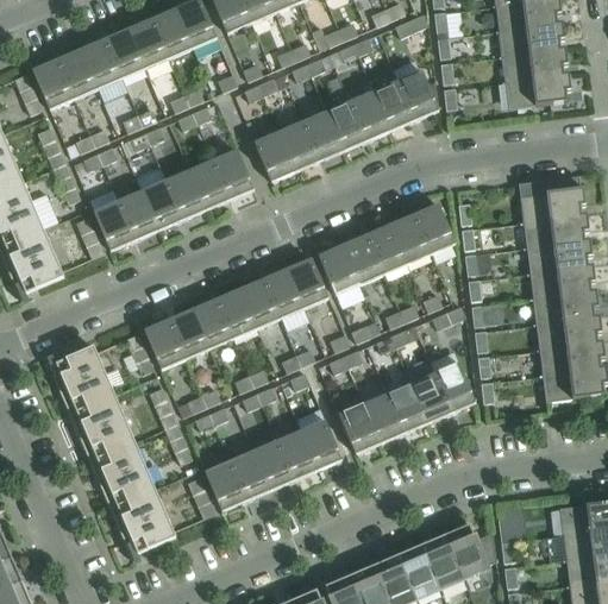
[(215,37),(199,0),(196,0),(175,10),(190,48),(215,37)]
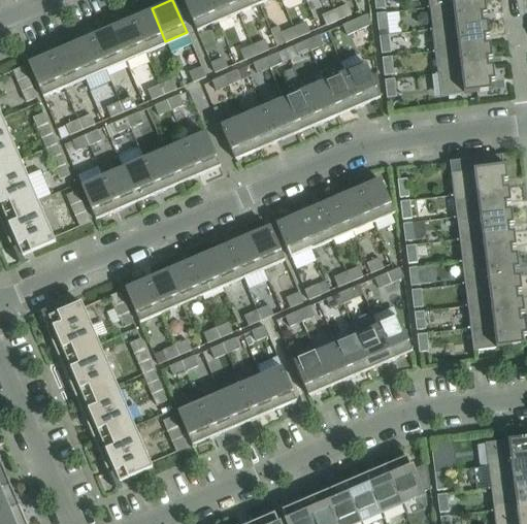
[(217,20),(208,0),(184,0),(196,28),(217,20)]
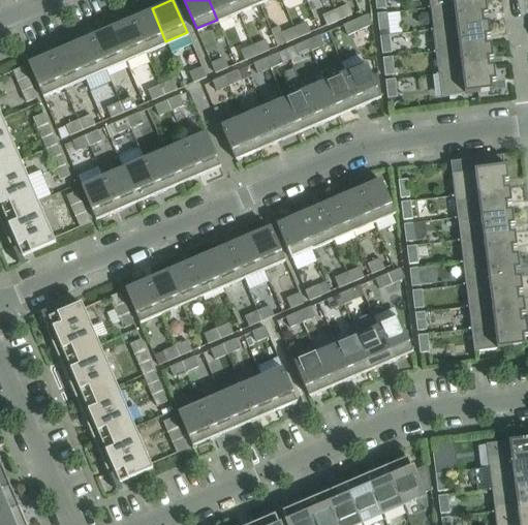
[(238,10),(234,0),(209,0),(217,20),(238,10)]
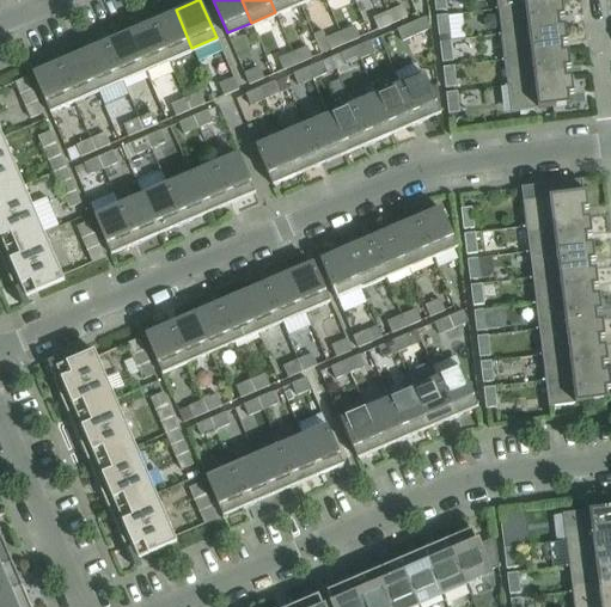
[(299,2),(298,0),(270,0),(275,12),(299,2)]
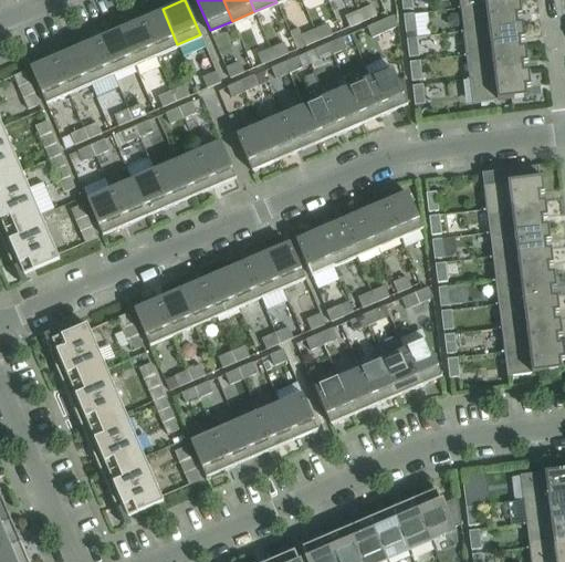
[(497,0),(462,4),(466,28),(516,21),(515,12),(521,12),(519,0),(497,0)]
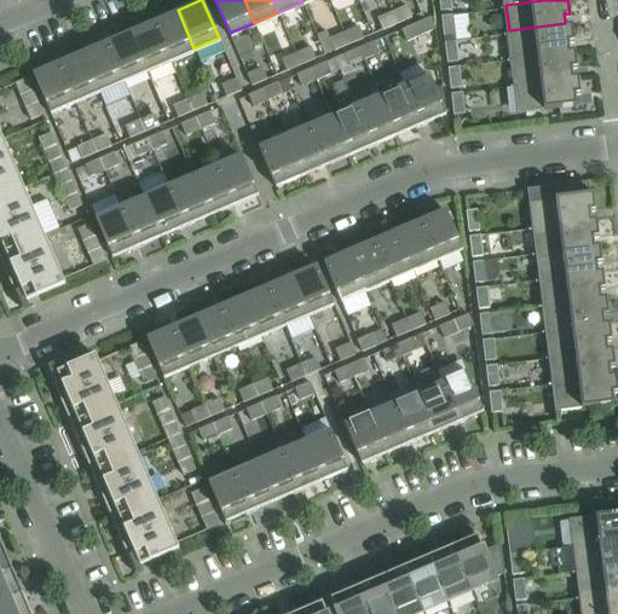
[(410,15),(405,3),(391,9),(396,21),(410,15)]
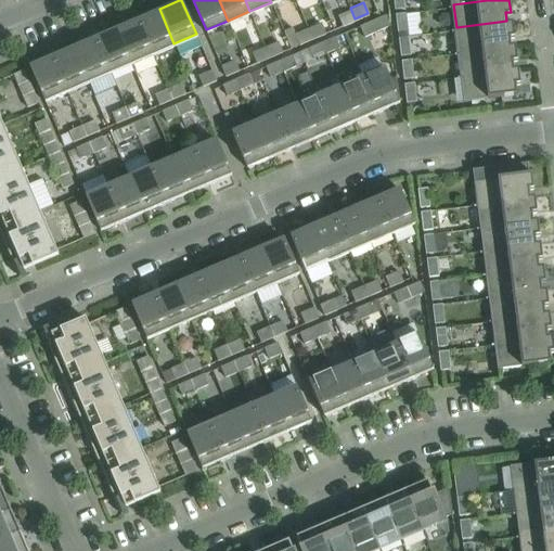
[(355,18),(350,8),(337,13),(342,24),(355,18)]
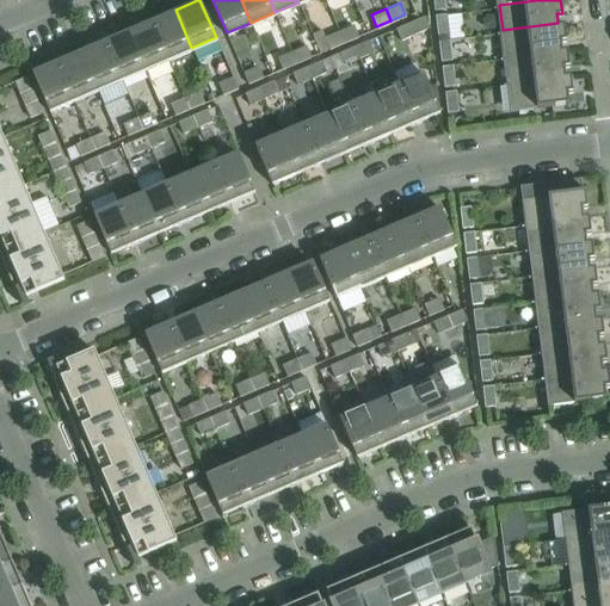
[(191,48),(176,10),(152,19),(168,59),(191,48)]
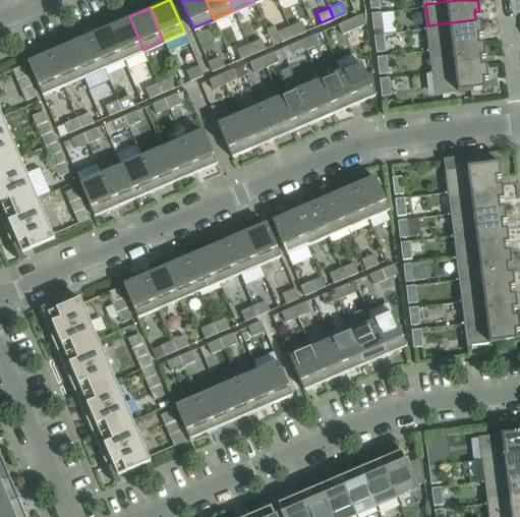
[(382,27),(380,9),(370,11),(372,29),(382,27)]
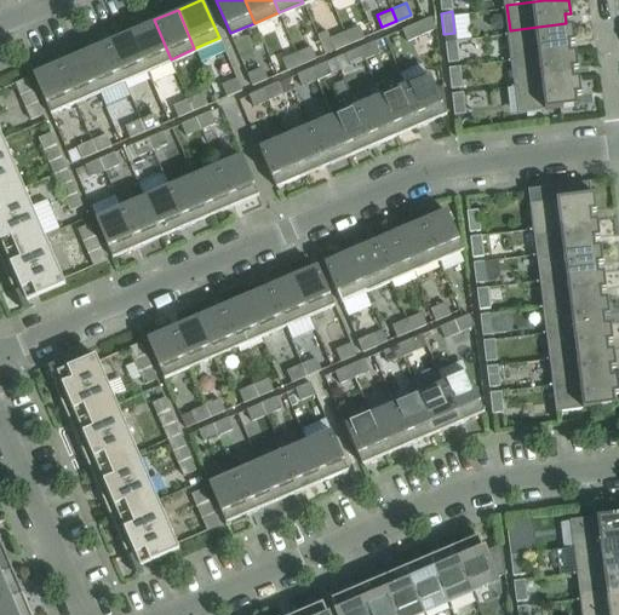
[(435,26),(430,13),(416,21),(420,32),(435,26)]
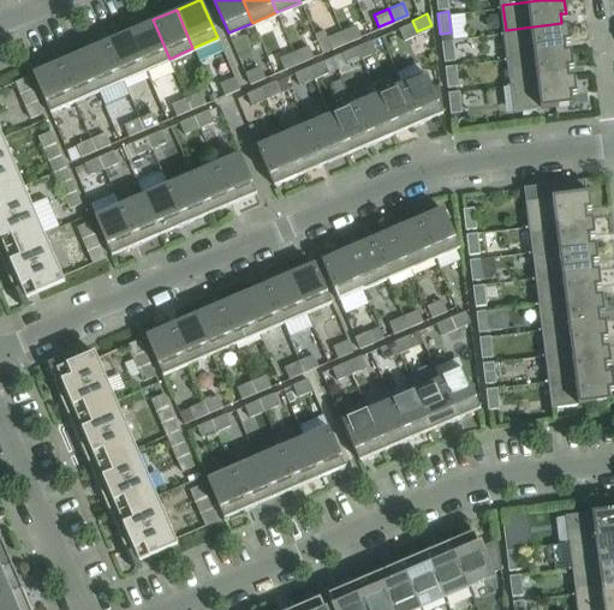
[(170,59),(153,19),(129,30),(145,69),(170,59)]
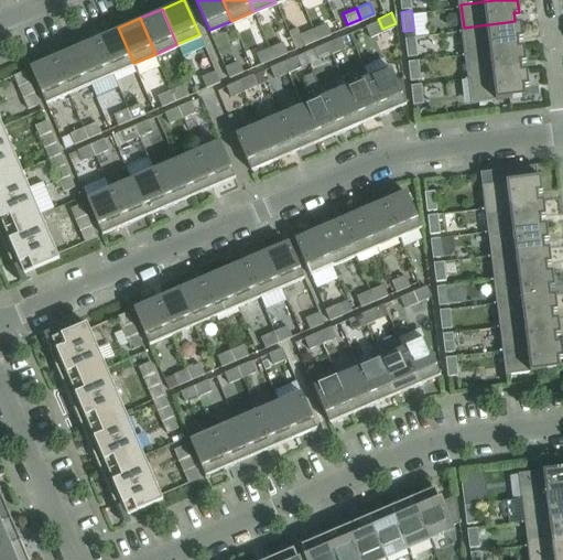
[(382,29),(378,19),(365,24),(369,34),(382,29)]
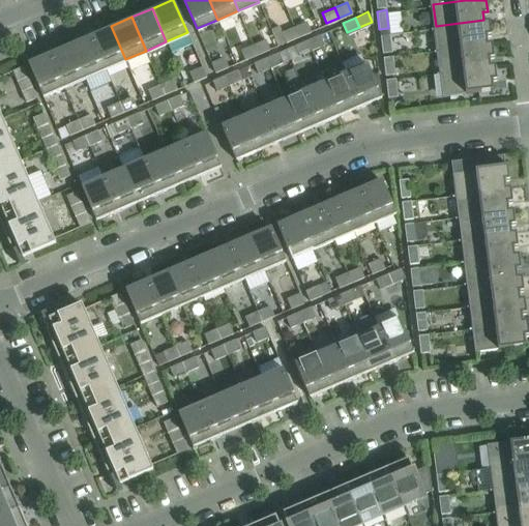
[(483,20),(436,26),(439,48),(487,41),(486,34),(490,33),(489,19),(483,20)]
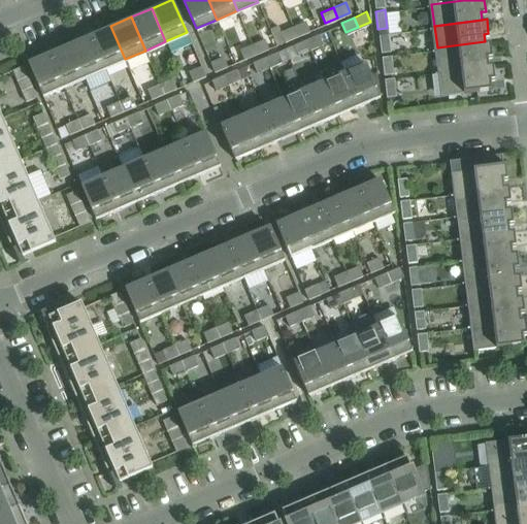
[(308,30),(304,20),(292,25),(296,35),(308,30)]
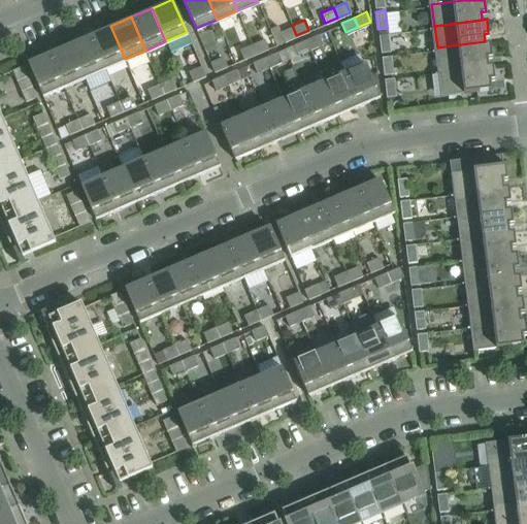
[(296,35),(292,25),(280,30),(284,40),(296,35)]
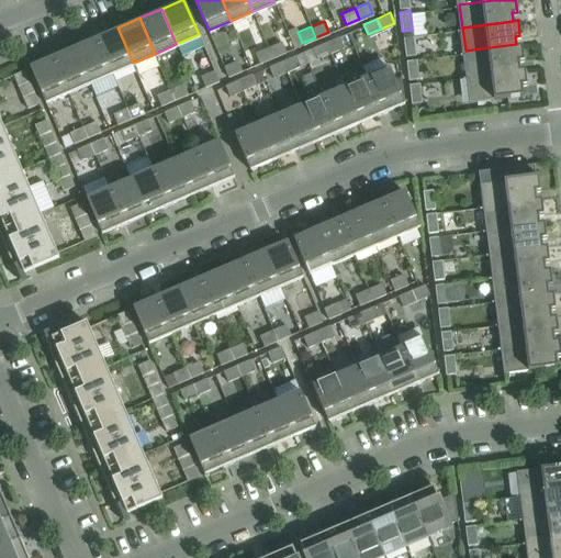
[(133,63),(118,28),(96,36),(111,73),(133,63)]
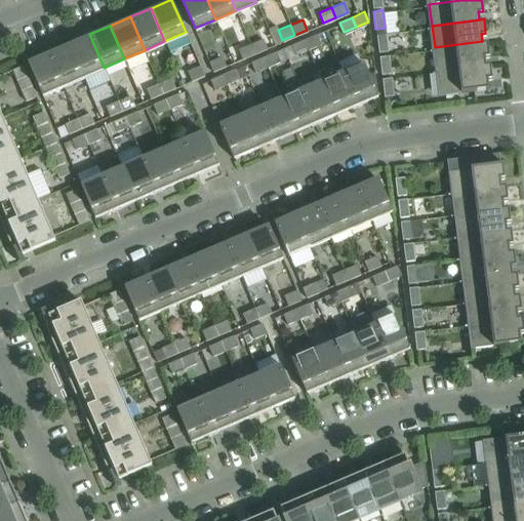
[(388,49),(386,32),(375,33),(378,50),(388,49)]
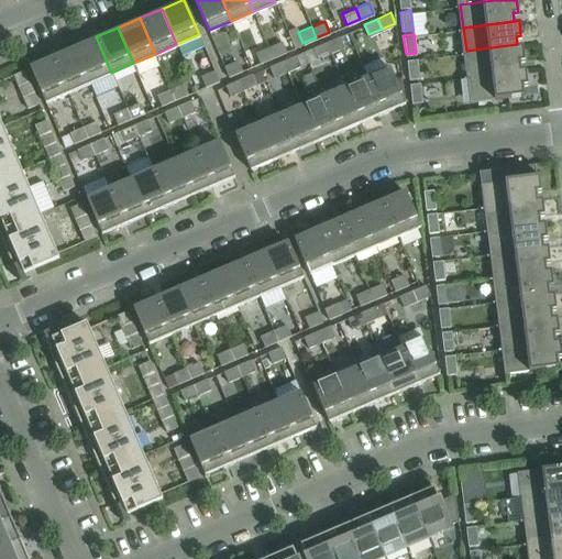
[(343,45),(339,35),(326,41),(330,51),(343,45)]
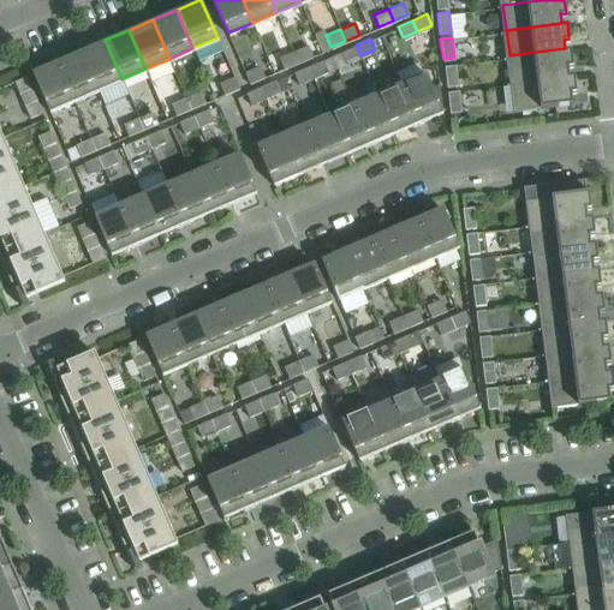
[(121,79),(105,40),(81,51),(97,89),(121,79)]
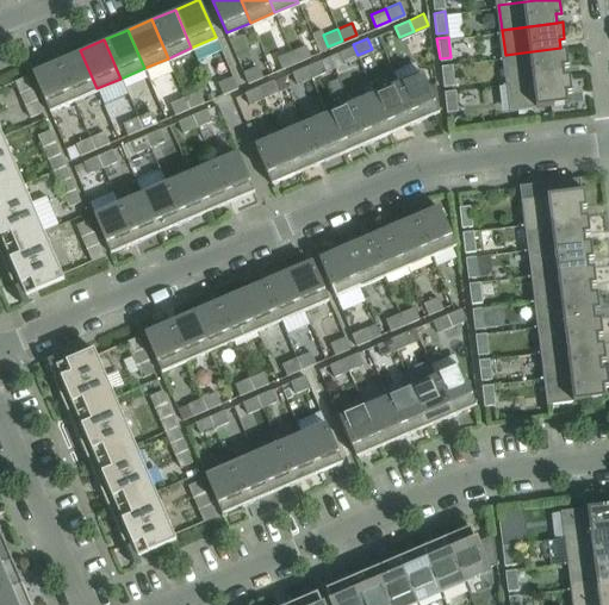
[(309,55),(304,43),(291,49),(296,61),(309,55)]
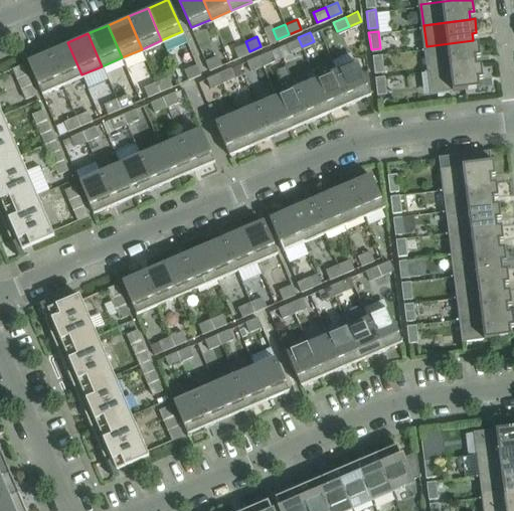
[(302,46),(298,37),(286,42),(290,51),(302,46)]
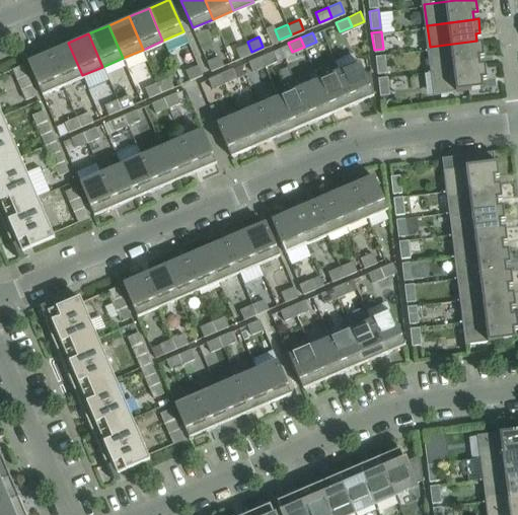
[(476,41),(430,47),(433,69),(479,63),(478,62),(478,55),(483,55),(481,41),(481,40),(476,41)]
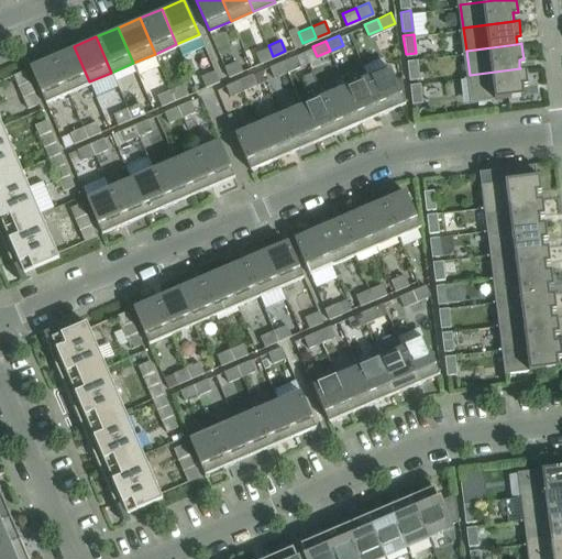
[(273,56),(268,45),(254,51),(260,62),(273,56)]
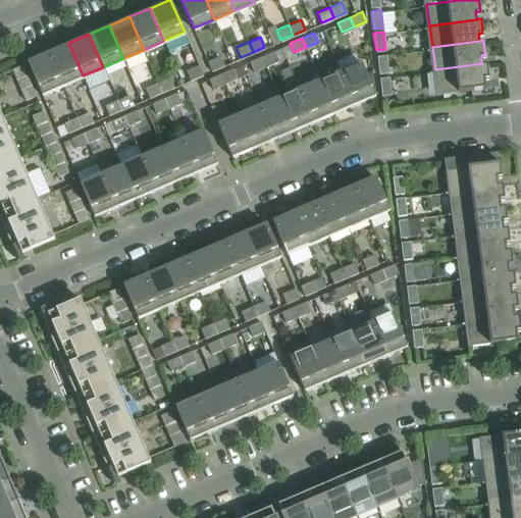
[(83,75),(68,43),(48,51),(62,85),(83,75)]
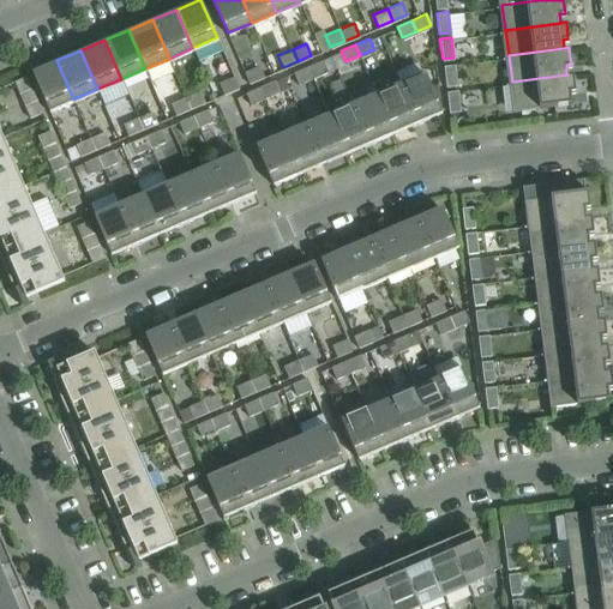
[(326,70),(322,59),(307,65),(312,76),(326,70)]
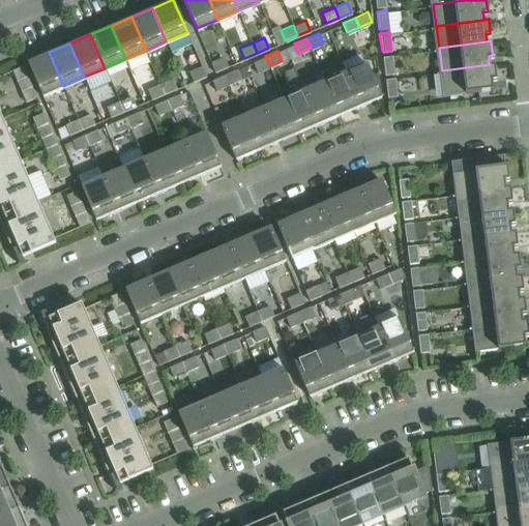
[(63,86),(49,52),(28,61),(42,94),(63,86)]
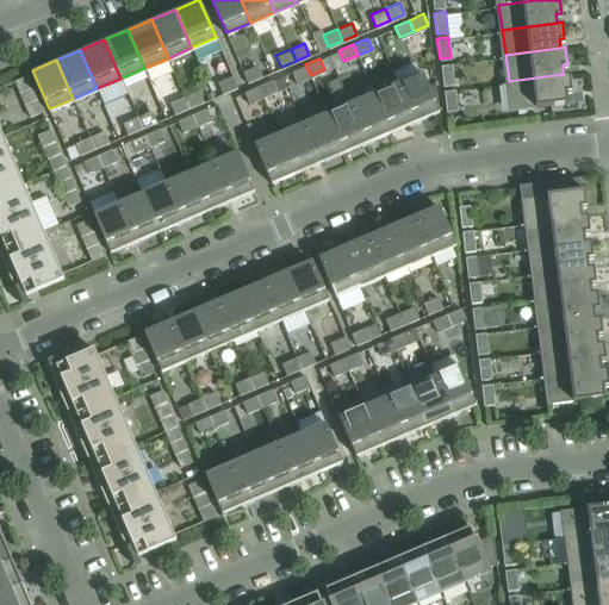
[(453,82),(451,62),(440,64),(442,85),(453,82)]
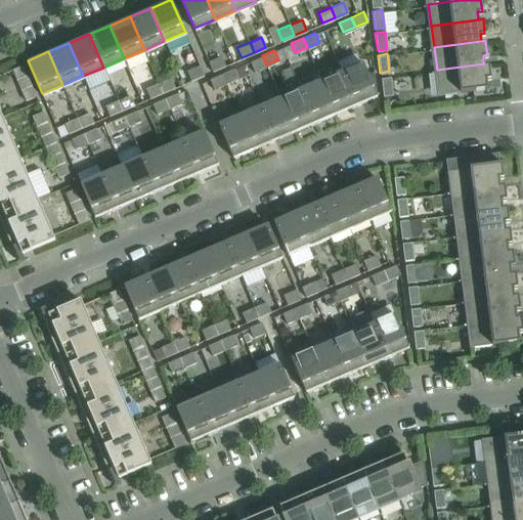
[(224,65),(220,54),(208,59),(212,70),(224,65)]
